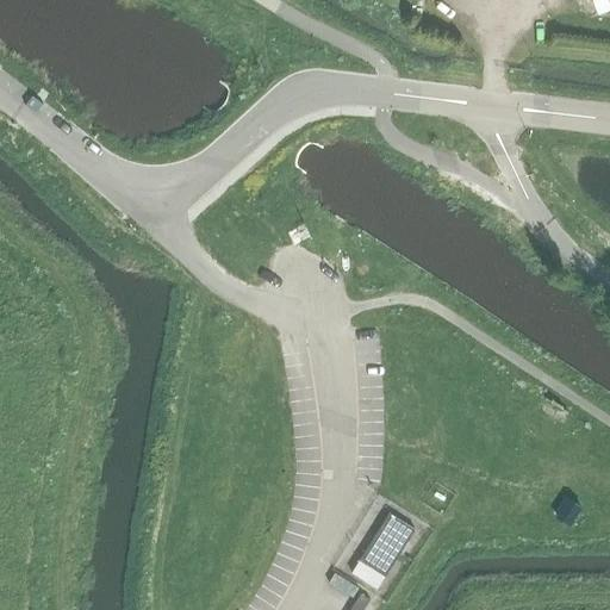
[(609,0),(593,0),(599,13),(609,8),(609,0)]
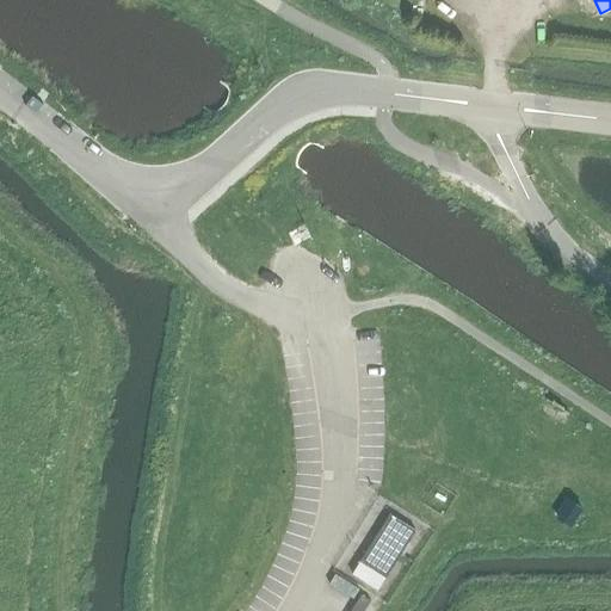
[(34,94),(25,106),(36,115),(44,103),(34,94)]
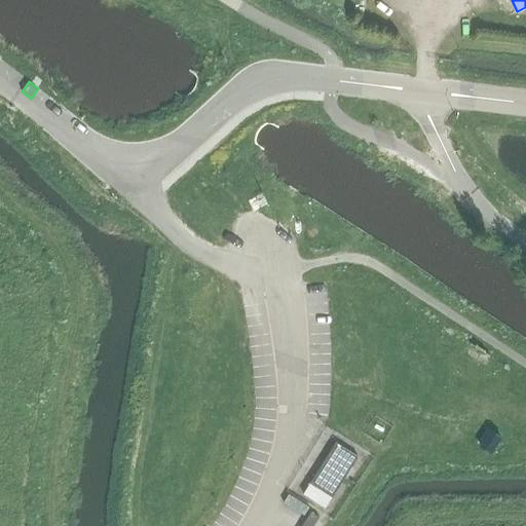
[(480,446),(479,446),(488,452),(499,437),(490,430),(480,446)]
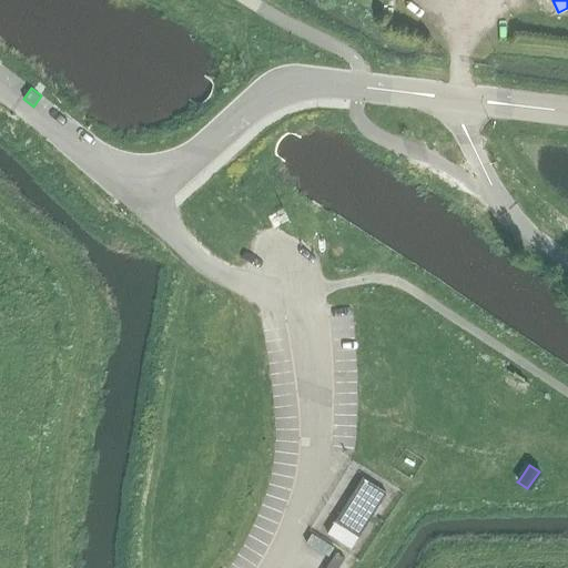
[(336,524),(357,537),(384,494),(363,480),(336,524)]
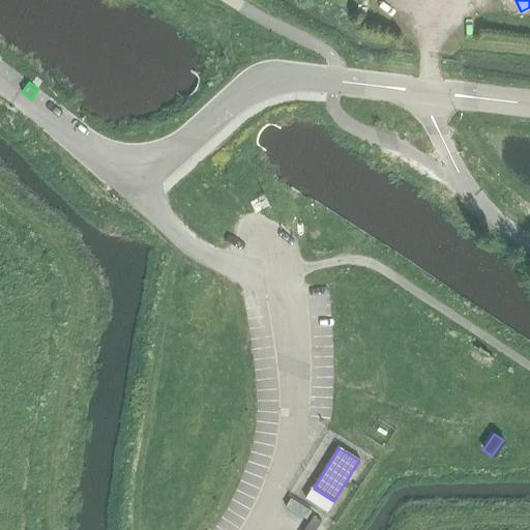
[(312,489),(305,499),(327,512),(334,502),(312,489)]
